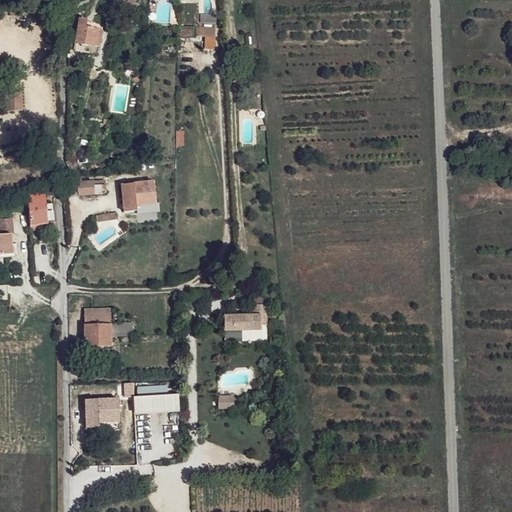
[(116,2),(109,1),(106,11),(120,13),(123,3),(116,2)]
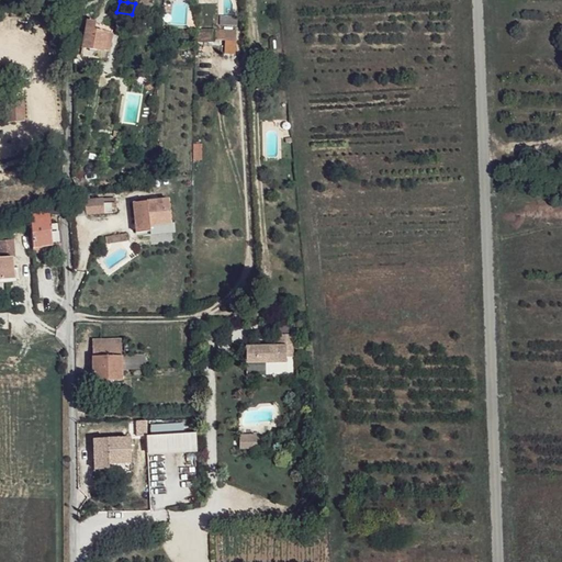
[(221,15),(220,25),(237,26),(237,17),(221,15)]
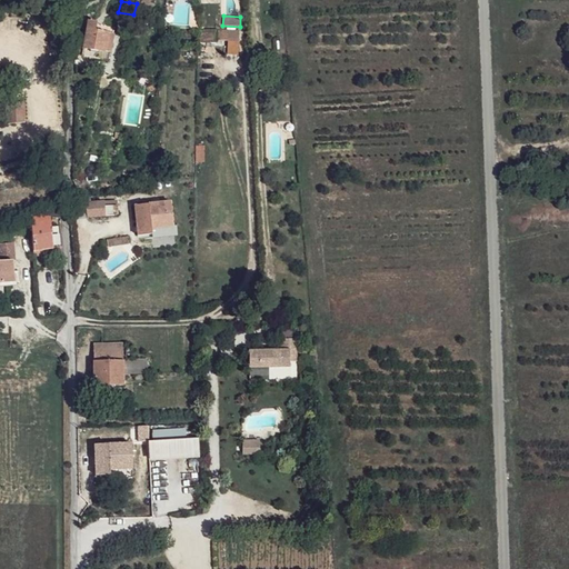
[(89,21),(83,49),(110,53),(113,35),(96,30),(97,22),(89,21)]
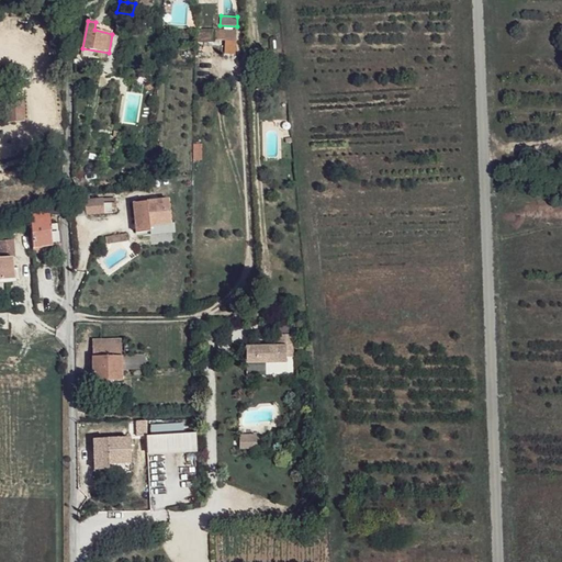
[(197,31),(197,40),(214,40),(214,31),(197,31)]
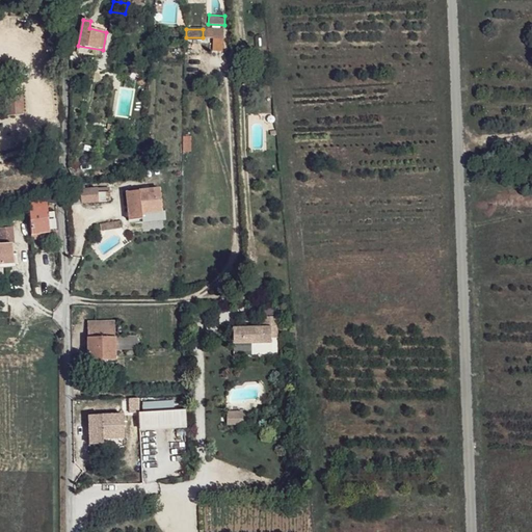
[(203,29),(203,37),(211,37),(223,38),(223,30),(203,29)]
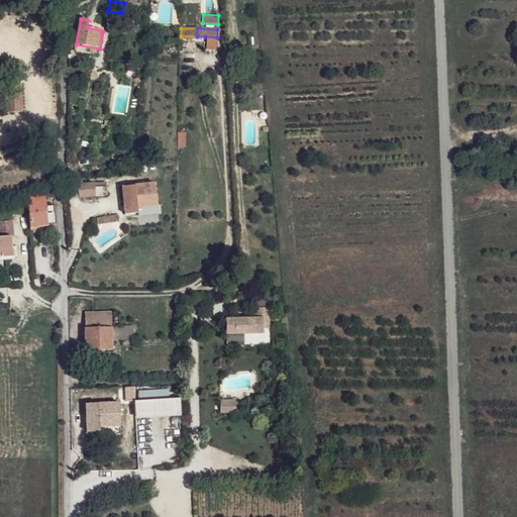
[(205,42),(205,52),(217,52),(217,43),(205,42)]
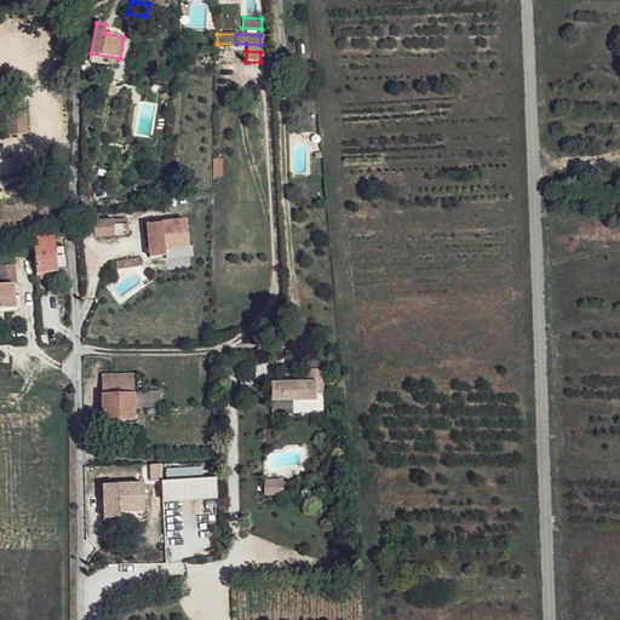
[(260,62),(246,62),(246,79),(259,79),(260,62)]
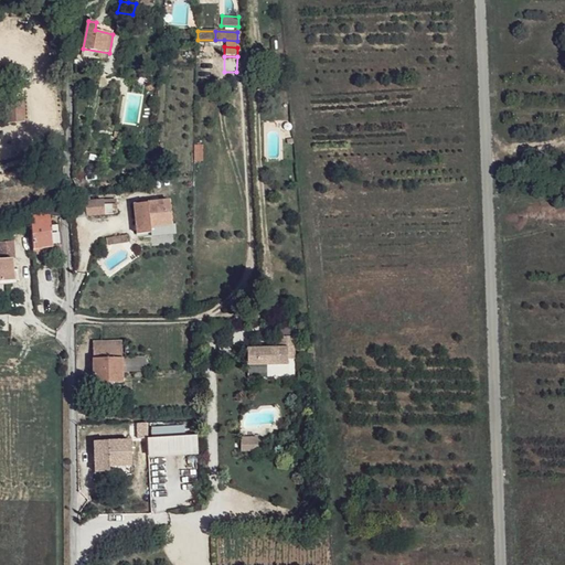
[(6,103),(8,124),(24,123),(23,102),(6,103)]
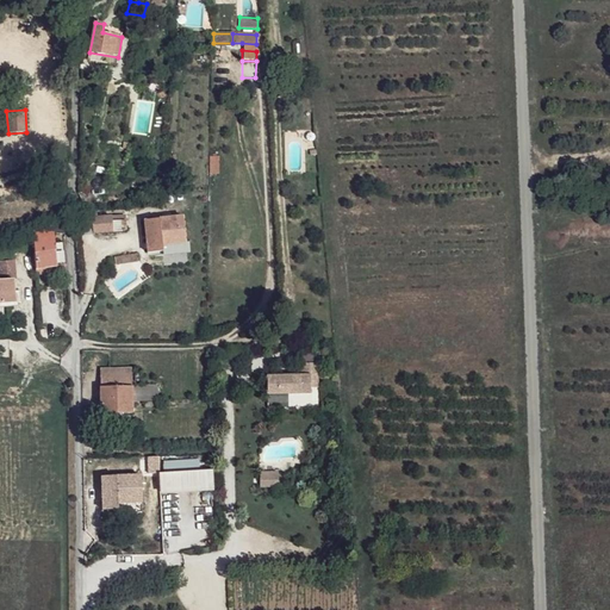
[(125,237),(125,231),(94,234),(93,218),(98,217),(97,213),(94,213),(94,212),(78,212),(78,241),(125,237)]
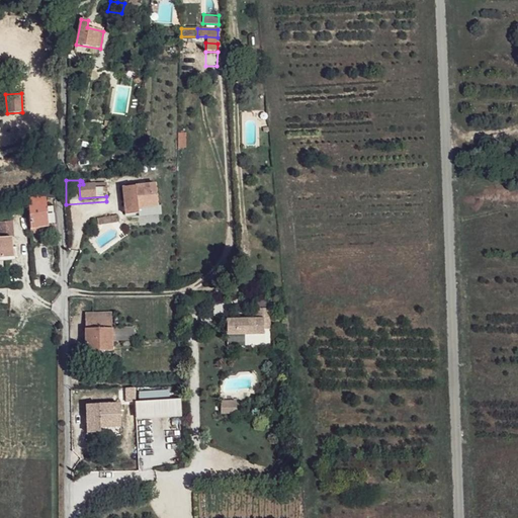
[(79,185),(80,198),(106,196),(106,188),(95,189),(95,183),(83,184),(79,185)]
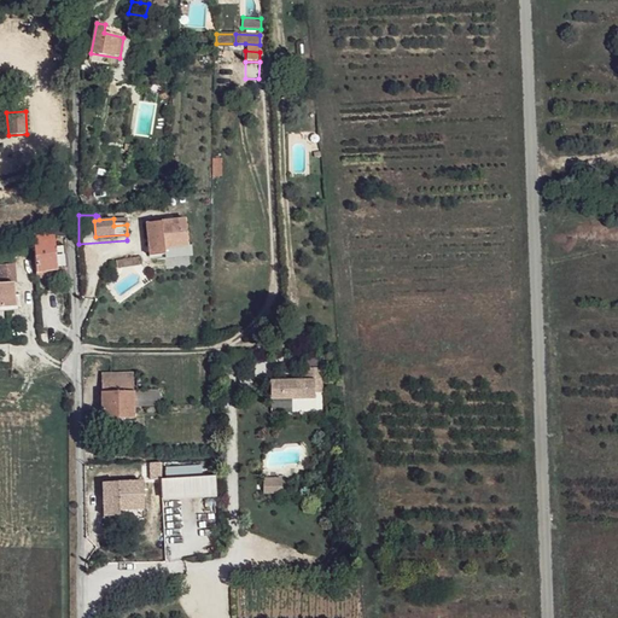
[(146,223),(150,256),(164,254),(165,256),(188,254),(185,220),(146,223)]
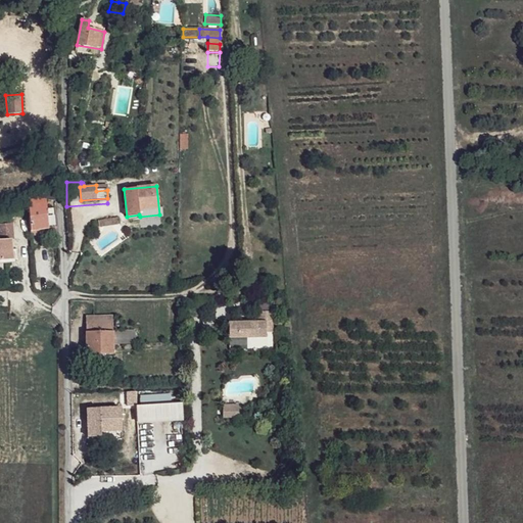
[(28,194),(30,208),(47,208),(45,192),(28,194)]
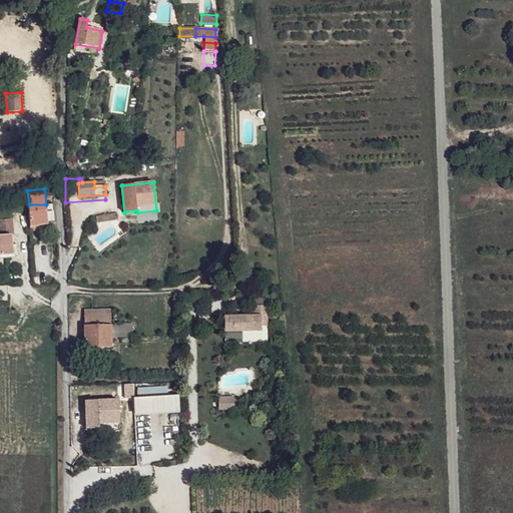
[(29,204),(31,226),(57,223),(56,213),(55,203),(46,204),(29,204)]
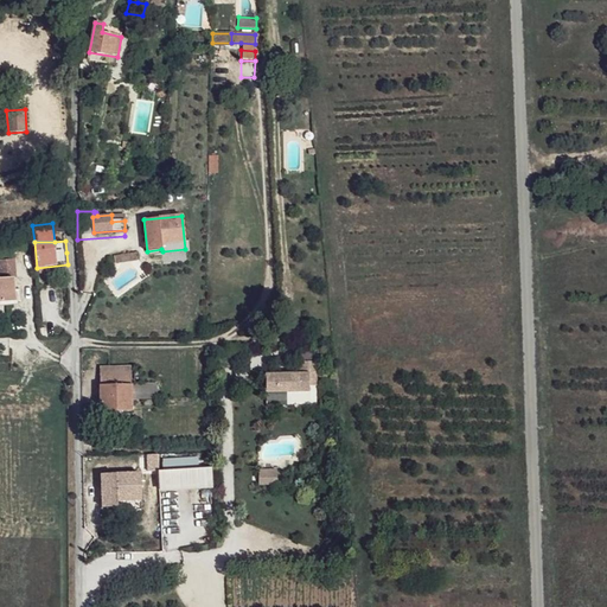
[(114,256),(115,262),(138,260),(136,253),(114,256)]
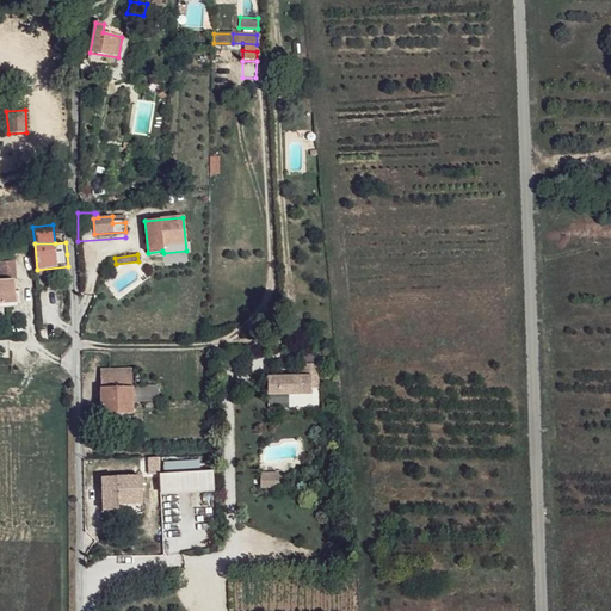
[(0,261),(0,276),(0,281),(0,304),(16,304),(13,281),(17,279),(16,260),(0,261)]
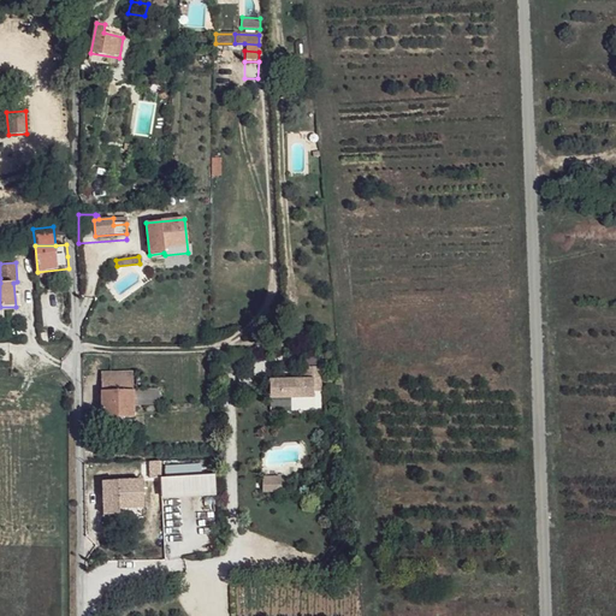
[(270,380),(270,398),(313,397),(313,392),(313,380),(320,379),(320,368),(300,368),(300,380),(270,380)]
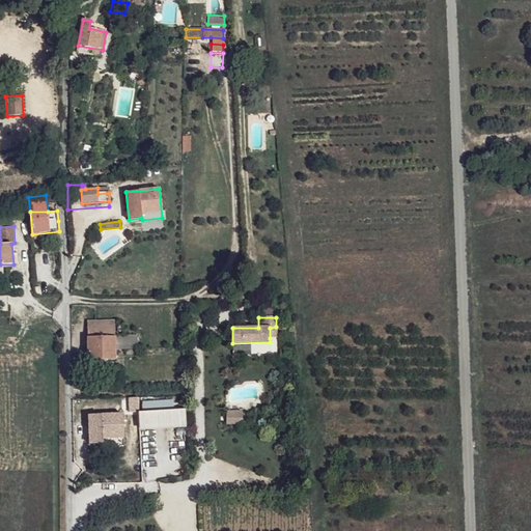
[(87,325),(87,360),(115,360),(115,324),(87,325)]
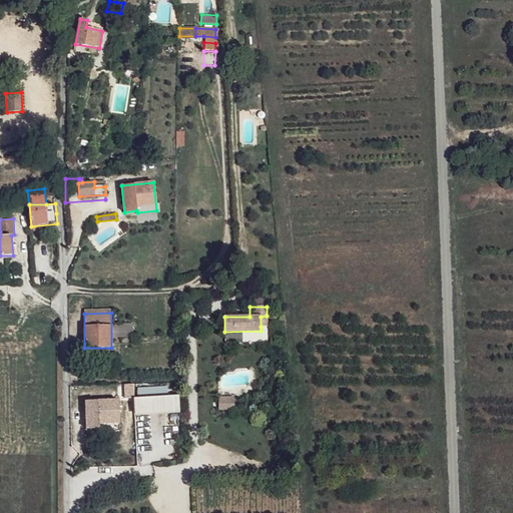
[(233,408),(233,395),(217,395),(217,408),(233,408)]
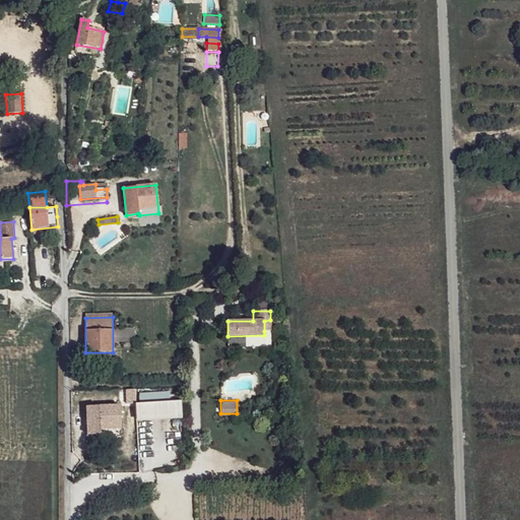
[(135,403),(136,419),(182,416),(181,401),(135,403)]
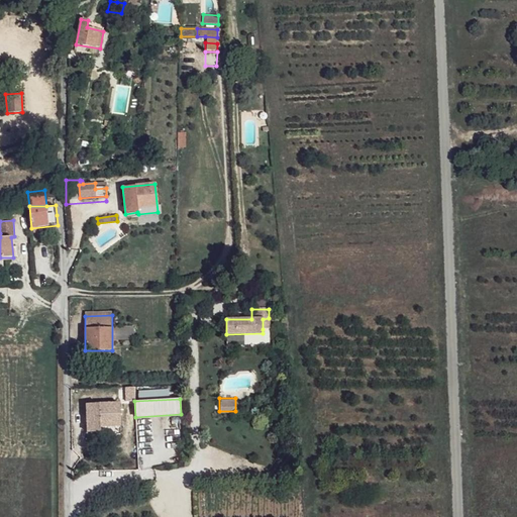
[(86,404),(87,432),(100,431),(100,435),(120,434),(119,403),(86,404)]
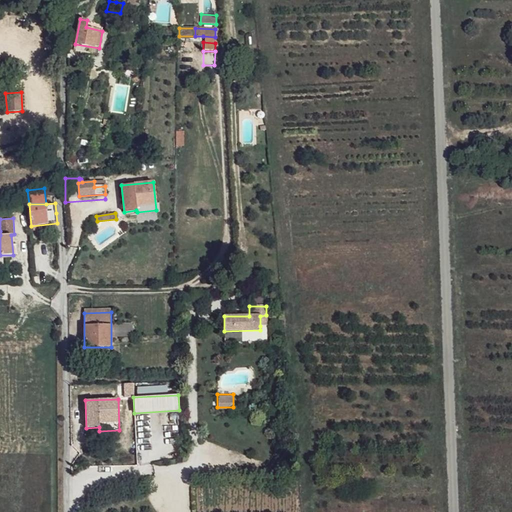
All buildings are outlined.
